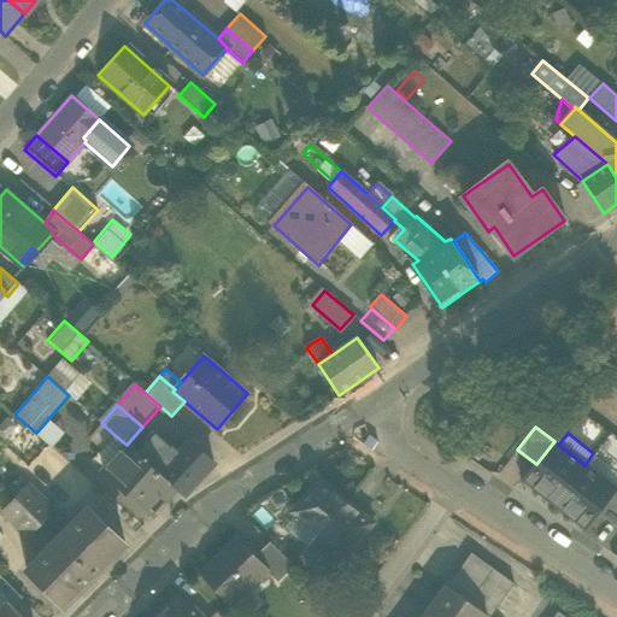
[(94,458),(105,469),(127,445),(115,435),(94,458)]
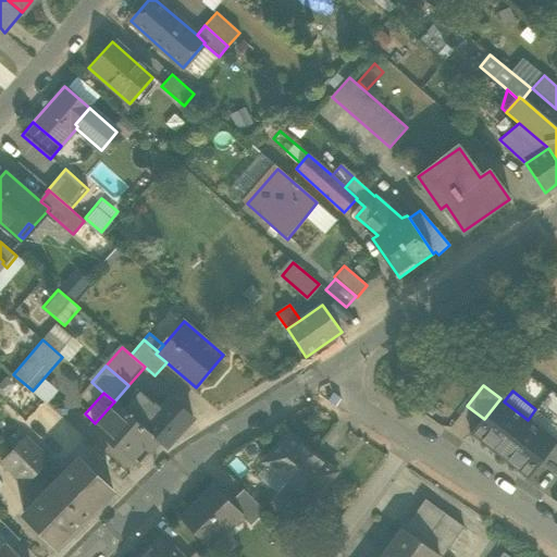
[(168,397),(148,420),(143,426),(159,441),(166,447),(192,418),(168,397)]
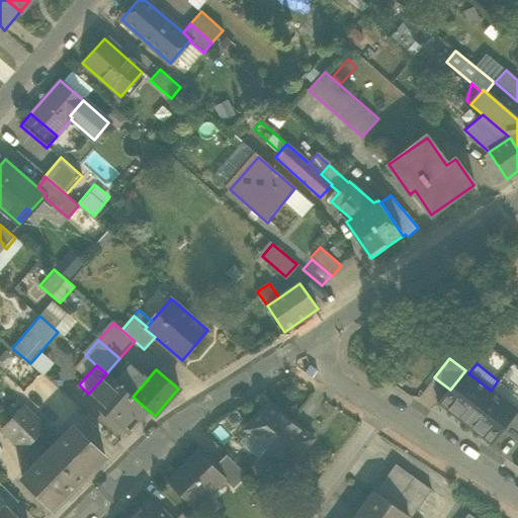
[(465,422),(491,442),(501,429),(516,411),(513,409),(491,391),(468,373),(465,370),(450,390),(440,403),(465,422)]
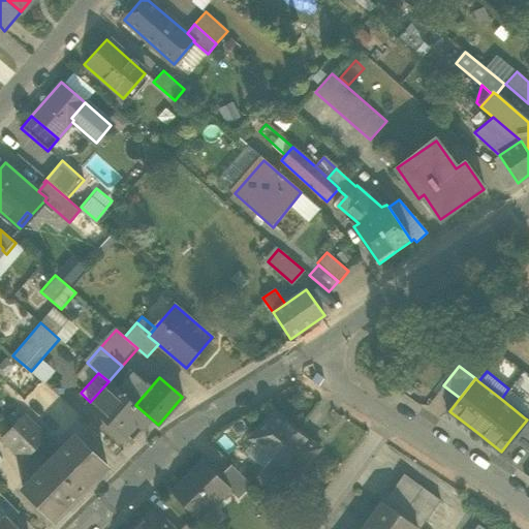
[(119,391),(135,405),(141,399),(137,391),(139,389),(129,379),(119,391)]
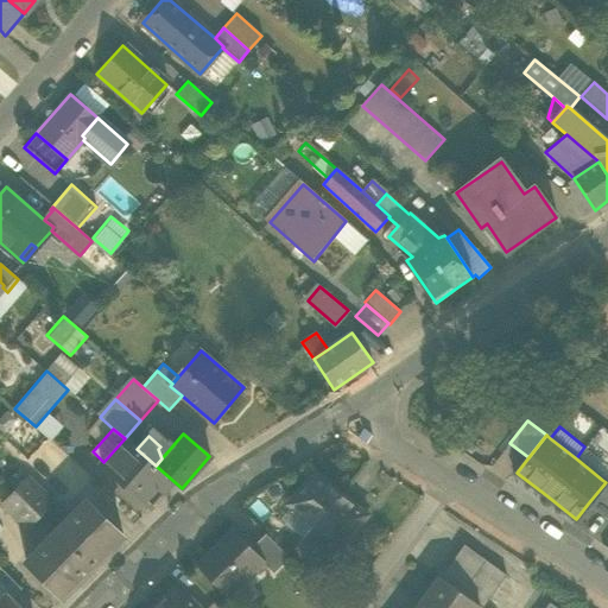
[(137,449),(125,438),(103,462),(101,464),(145,502),(158,488),(164,493),(173,481),(156,466),(137,449)]
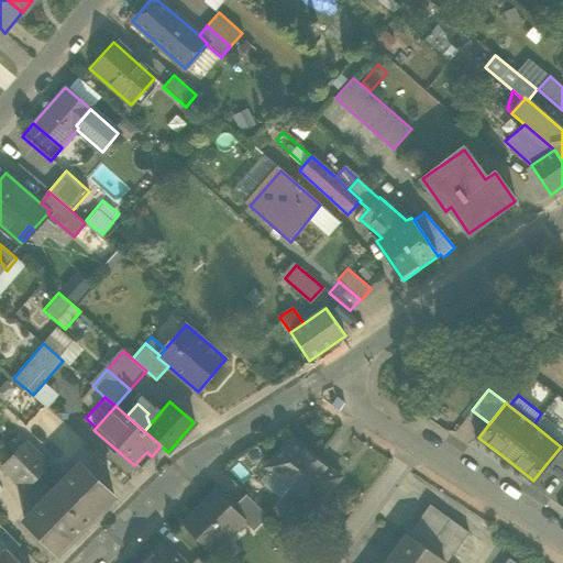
[(562,437),(562,430),(541,414),(533,424),(558,444),(562,437)]
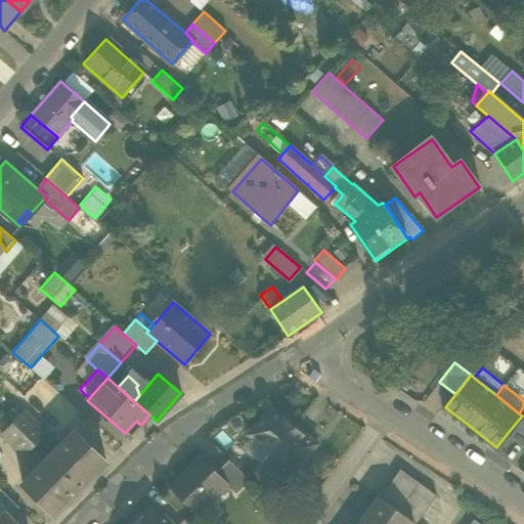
[(250,437),(271,453),(294,425),(269,406),(248,435),(250,437)]
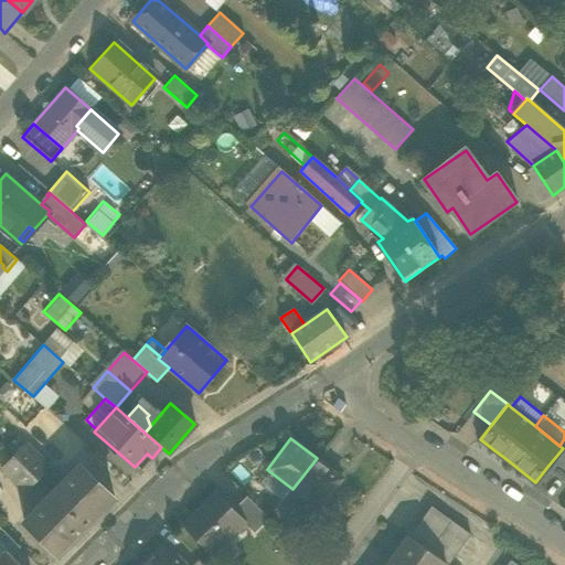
[(3,469),(25,491),(51,466),(28,443),(20,450),(12,443),(3,451),(12,460),(3,469)]
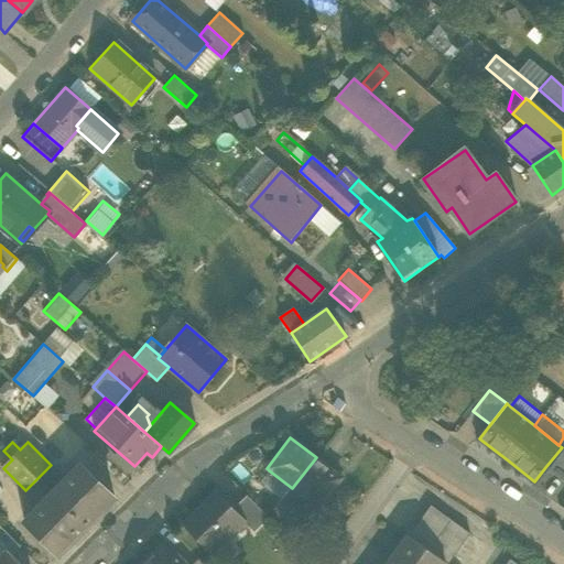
[(545,467),(563,481),(563,448),(562,447),(545,467)]
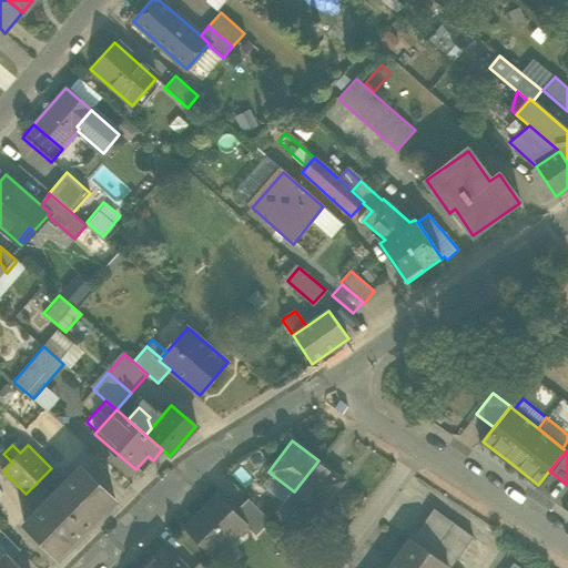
[(141,474),(153,460),(148,456),(135,469),(141,474)]
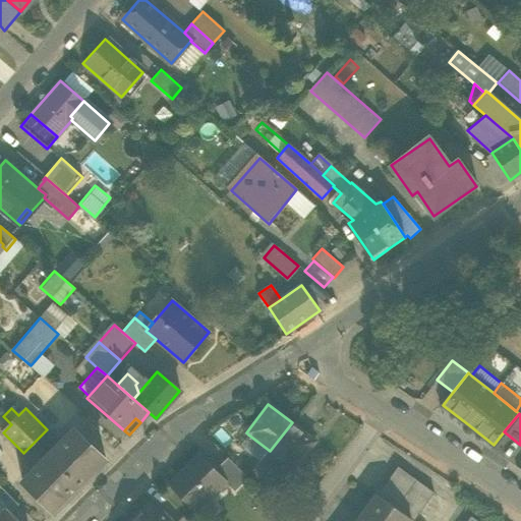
[(292,422),(270,451),(276,456),(293,470),(315,442),(292,422)]
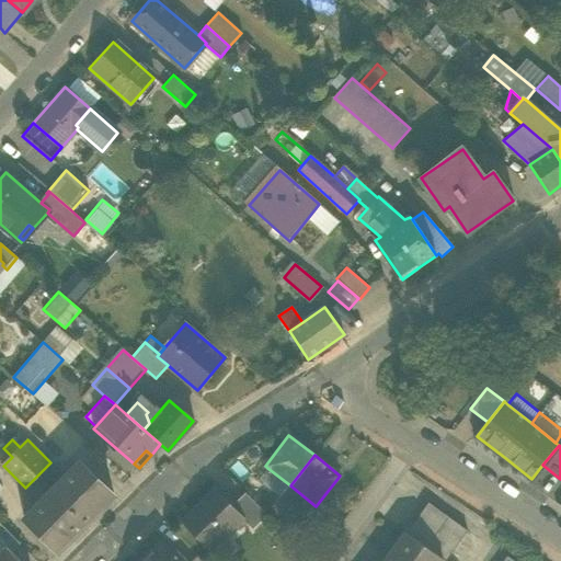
[(25,517),(59,550),(114,494),(81,462),(25,517)]
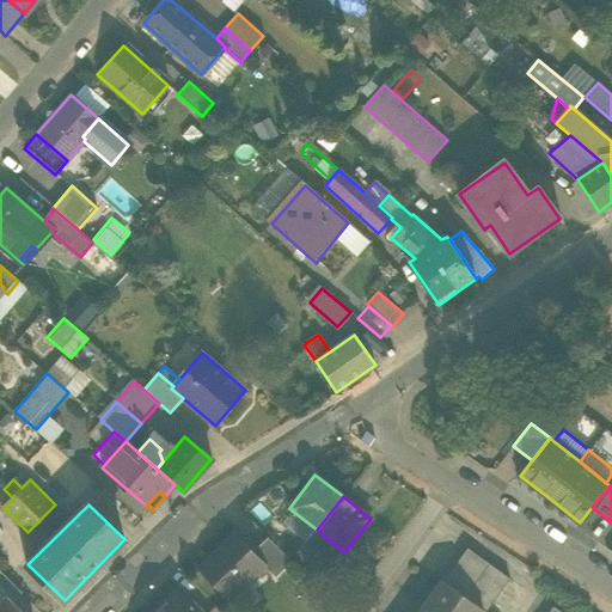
[(317,530),(292,510),(281,524),(306,543),(317,530)]
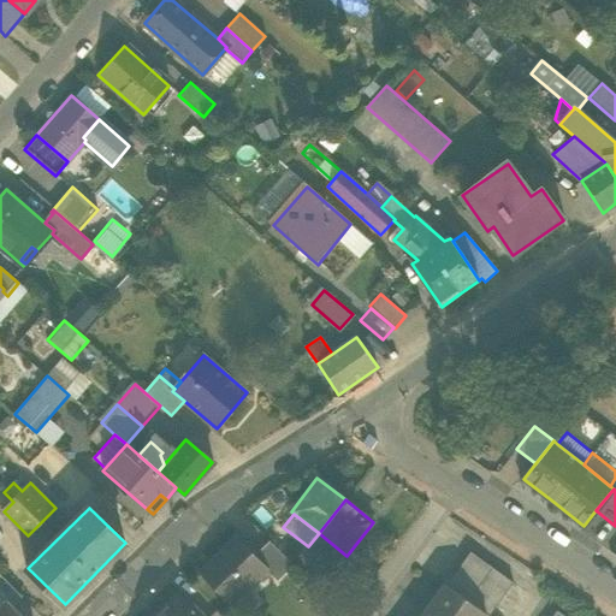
[(313,557),(326,539),(319,533),(308,546),(304,551),(313,557)]
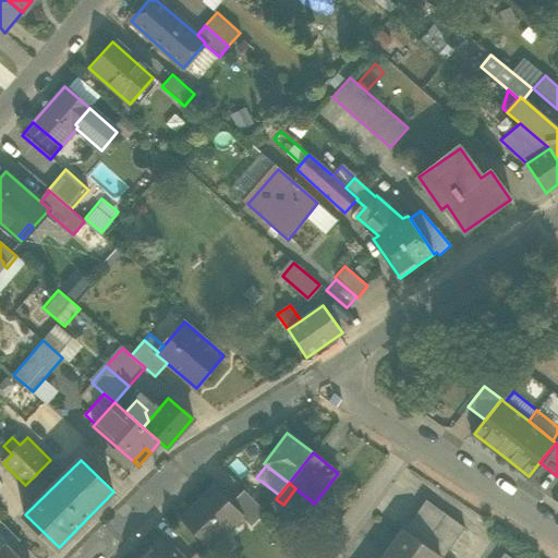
[(181,518),(209,547),(241,517),(242,516),(231,504),(214,486),(181,518)]
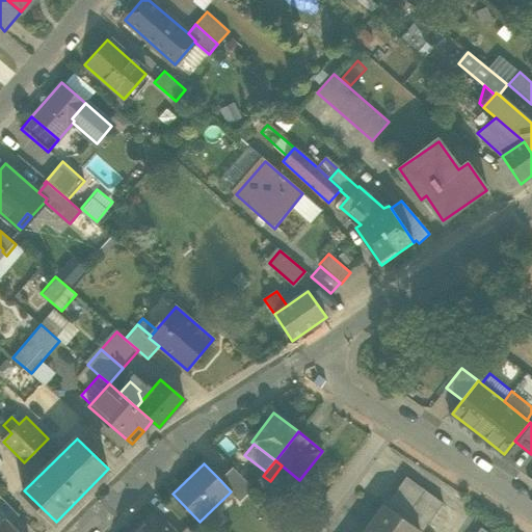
[(230,493),(239,502),(254,488),(233,468),(220,480),(231,491),(230,493)]
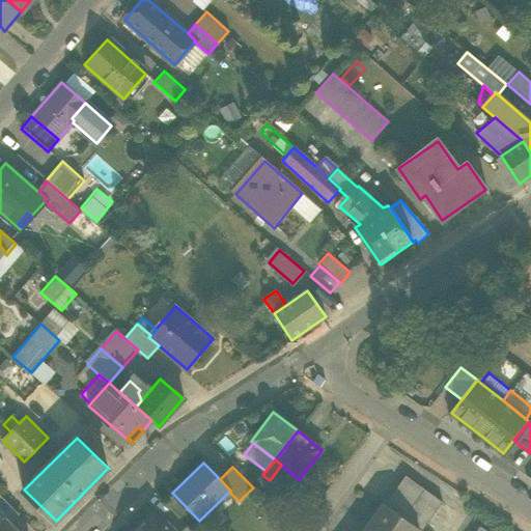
[(256,482),(263,488),(270,480),(262,475),(256,482)]
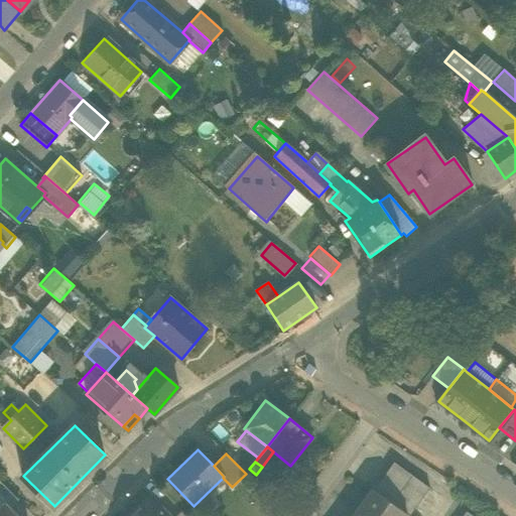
[(407,515),(419,515),(438,490),(399,462),(376,493),(407,515)]
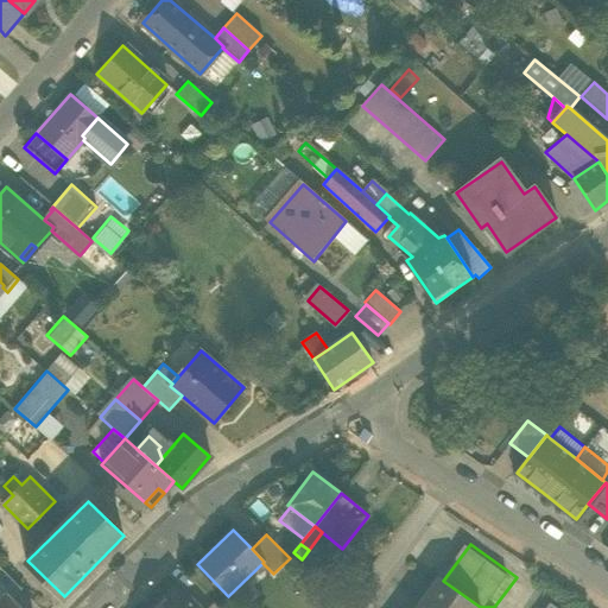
[(0,599),(6,593),(7,593),(14,600),(23,590),(0,568),(0,599)]
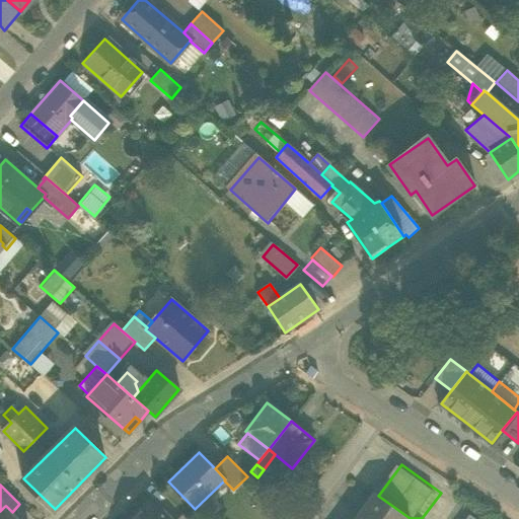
[(374,493),(360,513),(367,518),(409,518),(410,518),(378,496),(374,493)]
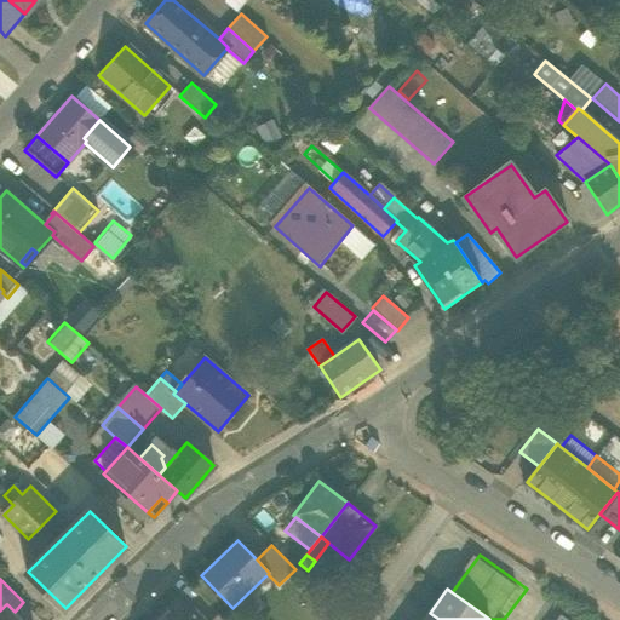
[(202,619),(181,597),(156,619),(202,619)]
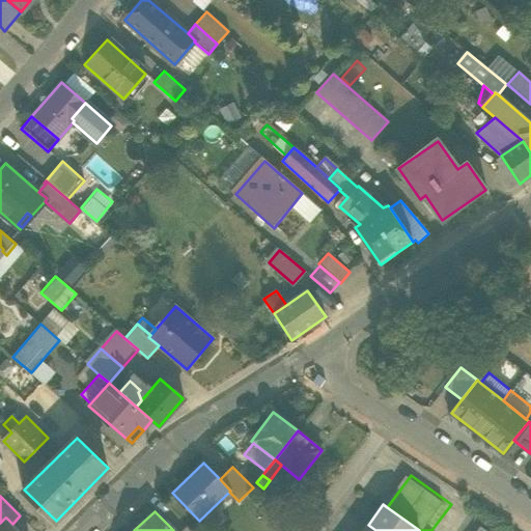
[(0,530),(19,530),(12,524),(6,518),(0,524),(0,530)]
